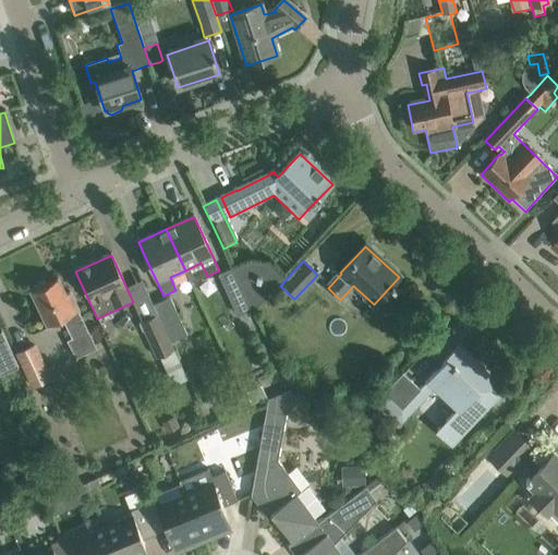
[(218,276),(237,317),(251,311),(239,282),(232,269),(218,276)]
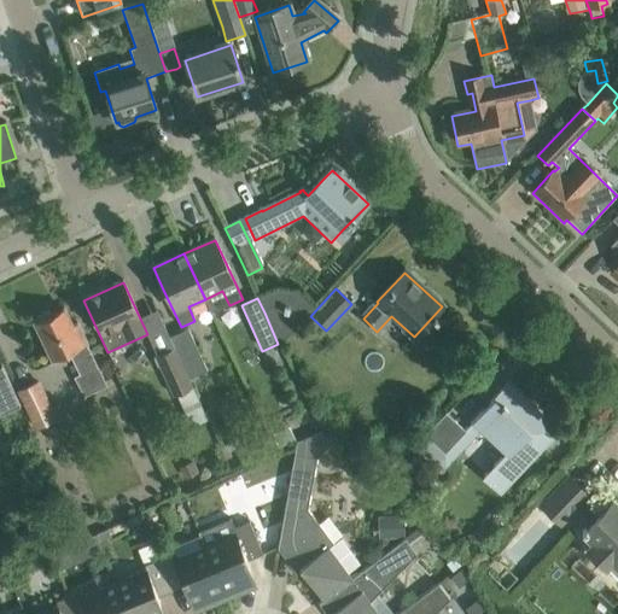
[(264,313),(278,344),(279,346),(304,320),(296,311),(278,307),(264,313)]
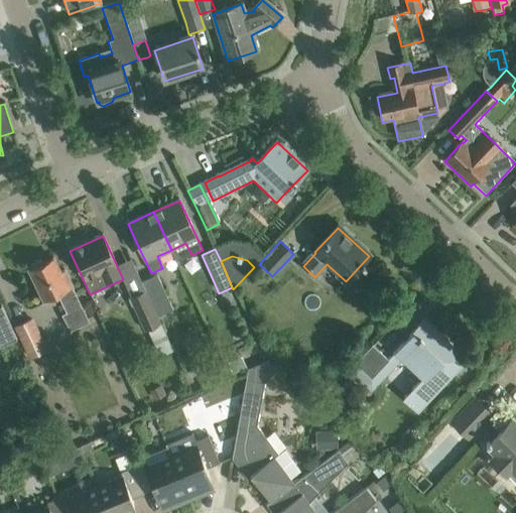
[(90,325),(82,307),(81,308),(72,288),(73,288),(65,271),(60,273),(53,259),(28,270),(43,301),(57,295),(67,314),(62,316),(70,334),(90,325)]
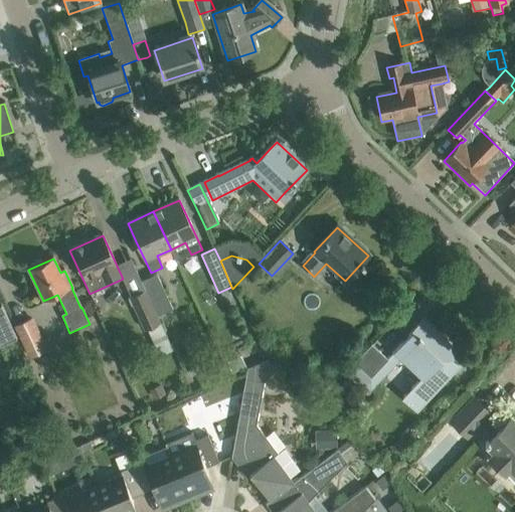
[(158,317),(173,311),(157,276),(142,283),(158,317)]
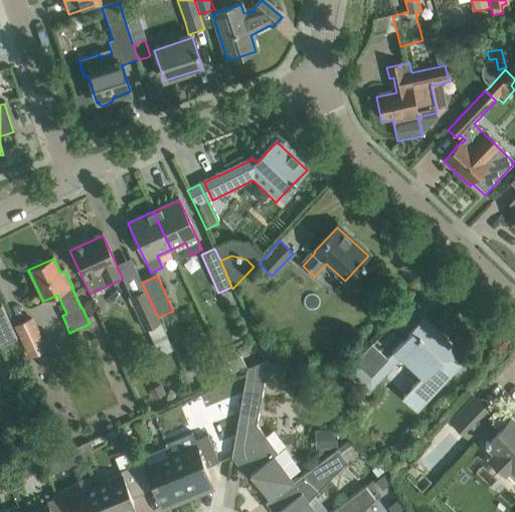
[(171,347),(161,324),(160,324),(145,291),(128,298),(143,332),(147,330),(150,336),(143,339),(149,352),(156,348),(158,353),(171,347)]
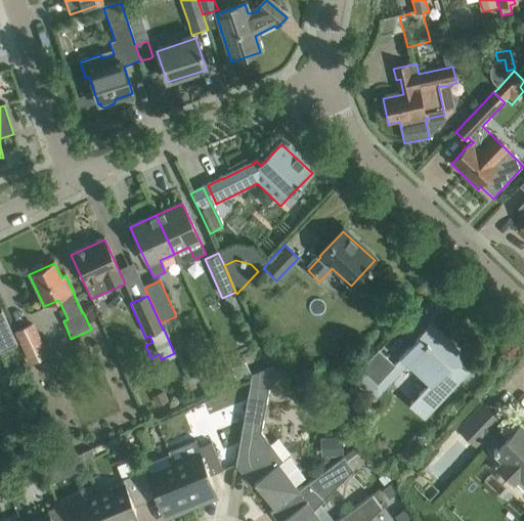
[(33,326),(14,334),(29,364),(28,365),(43,397),(57,391),(53,381),(49,372),(52,371),(46,357),(47,356),(33,326)]
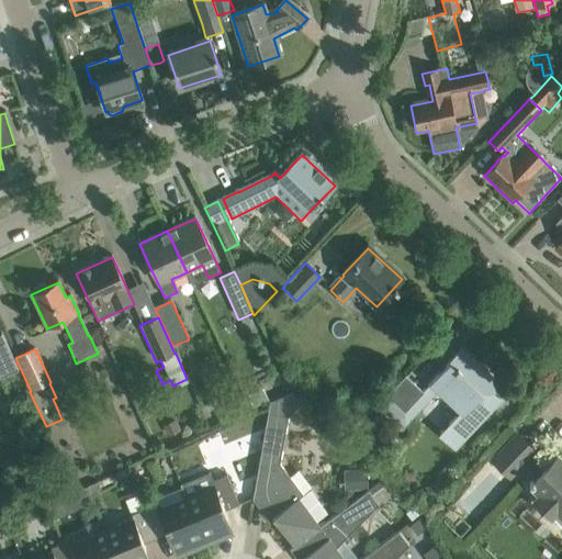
[(431,383),(462,412),(449,426),(462,439),(491,410),(506,393),(461,351),(431,383)]
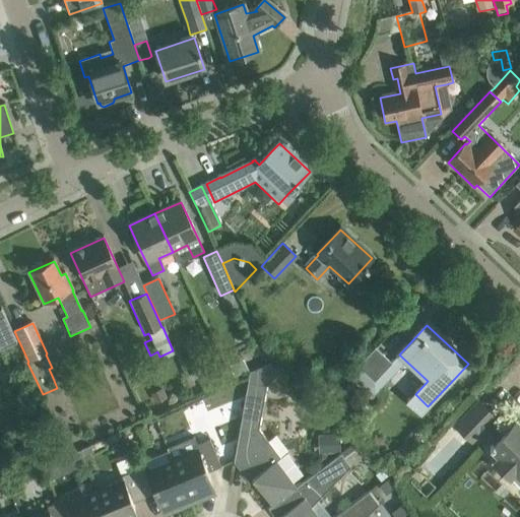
[(373,383),(391,364),(375,348),(356,368),(373,383)]
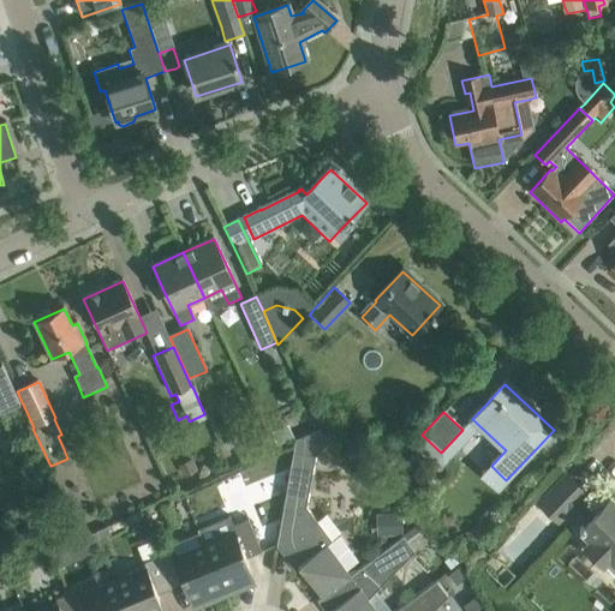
[(315,457),(332,441),(321,430),(296,441),(276,547),(296,573),(299,569),(321,598),(322,599),(351,577),(350,577),(327,546),(332,543),(306,508),(315,457)]
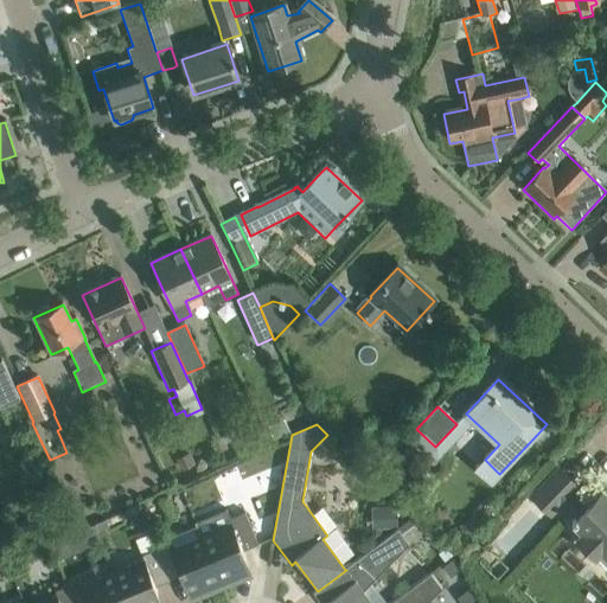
[(585,533),(577,540),(594,557),(601,550),(604,552),(606,556),(606,499),(600,494),(589,506),(574,491),(576,488),(560,472),(534,499),(550,515),(558,506),(564,512),(567,508),(575,517),(572,521),(585,533)]
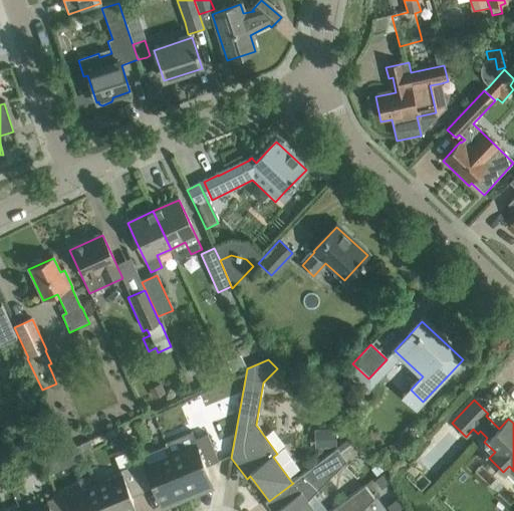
[(194,441),(196,446),(170,456),(187,497),(198,492),(208,486),(201,475),(208,472),(206,468),(219,463),(211,444),(208,436),(194,441)]
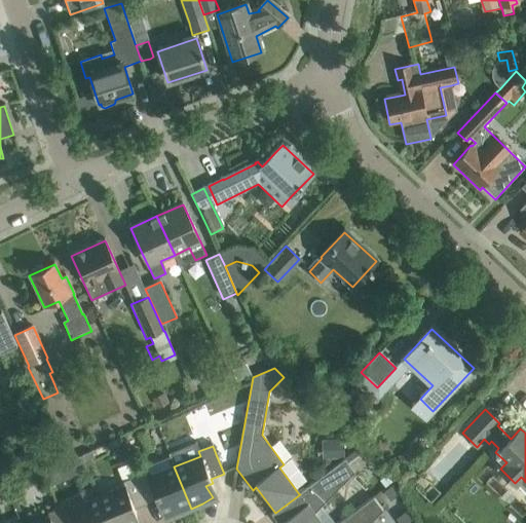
[(345,460),(355,473),(368,463),(358,450),(345,460)]
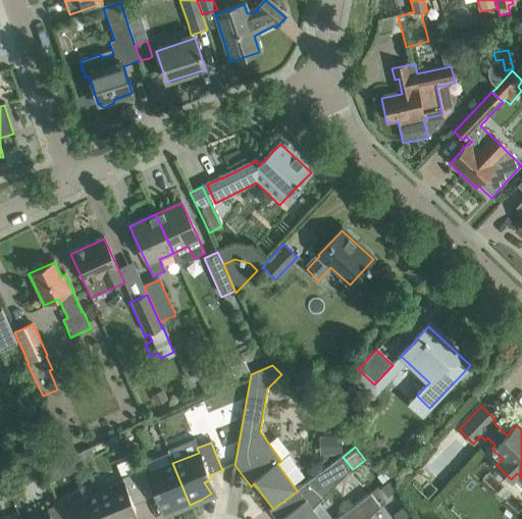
[(91,449),(81,453),(84,460),(93,456),(91,449)]
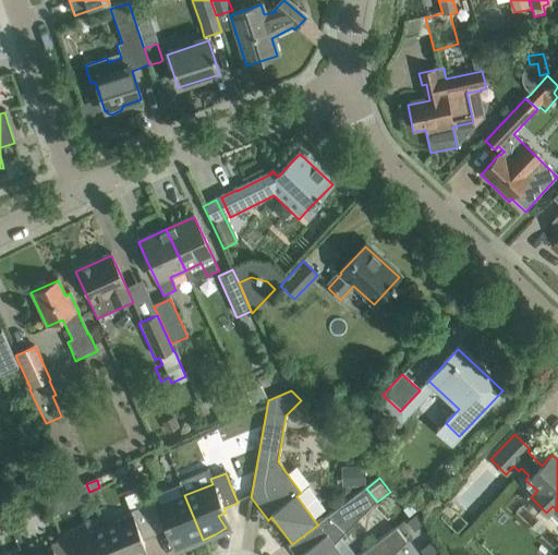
[(366,489),(317,525),(318,525),(292,544),(291,543),(288,546),(293,554),(340,554),(334,546),(376,503),(366,489)]
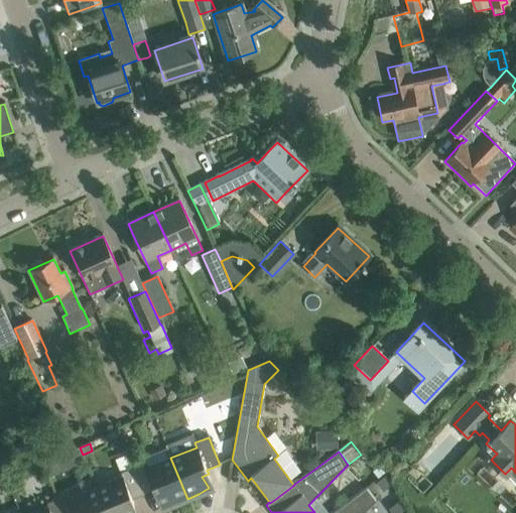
[(170,458),(145,469),(143,464),(132,469),(143,496),(154,491),(155,495),(162,493),(165,506),(176,503),(187,499),(170,458)]
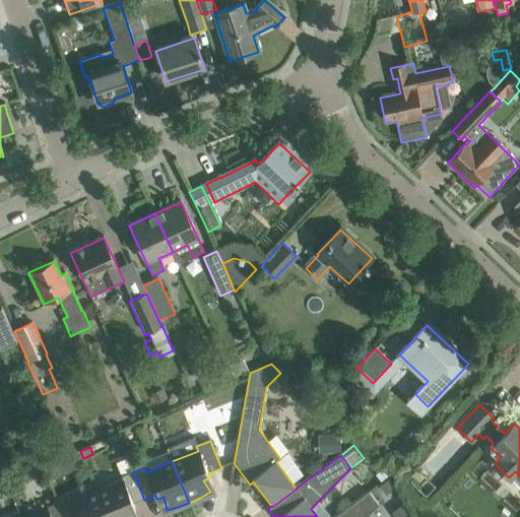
[(122,477),(123,481),(98,492),(108,516),(131,516),(128,511),(135,508),(133,504),(144,500),(133,472),(122,477)]
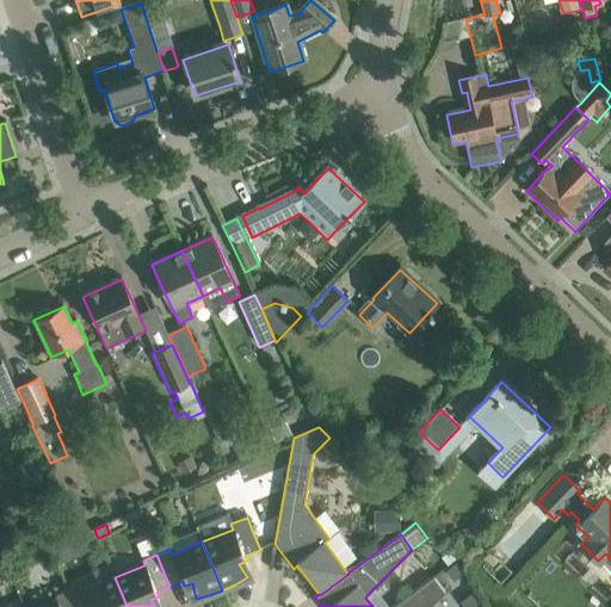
[(457,565),(446,573),(454,582),(463,575),(457,565)]
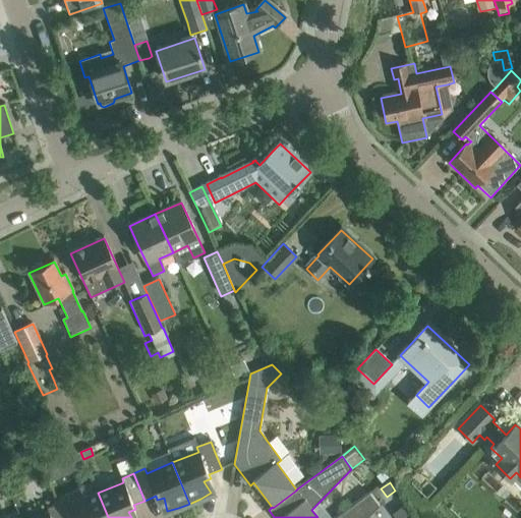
[(108,517),(98,493),(71,504),(69,500),(58,504),(64,517),(108,517)]
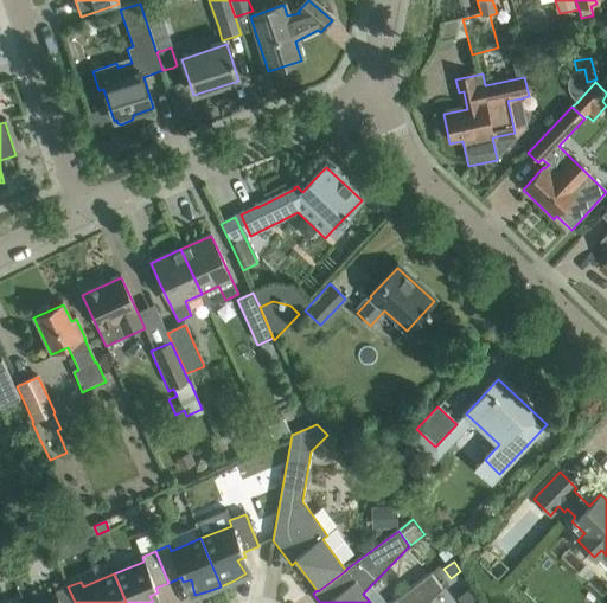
[(430,575),(393,602),(428,602),(442,590),(430,575)]
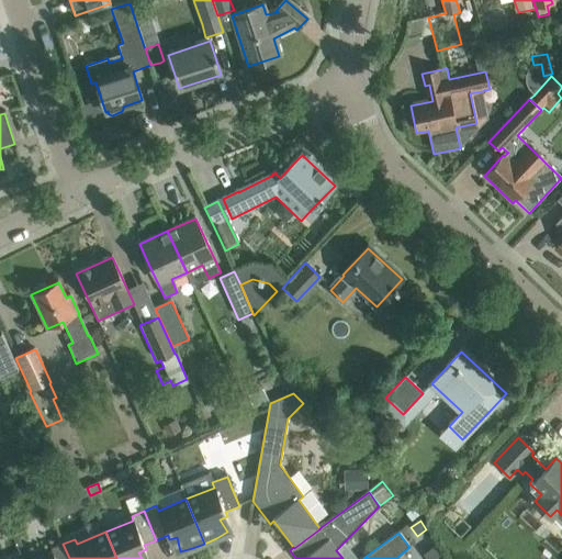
[(51,549),(53,554),(41,558),(69,558),(63,544),(51,549)]
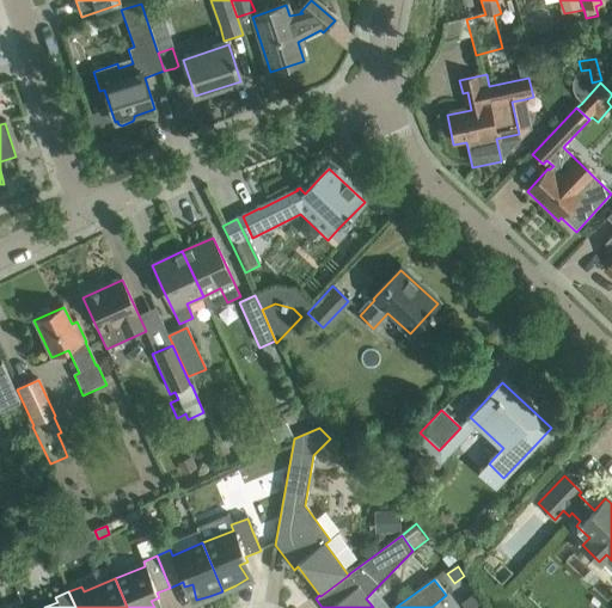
[(481,607),(475,595),(463,605),(464,607),(481,607)]
